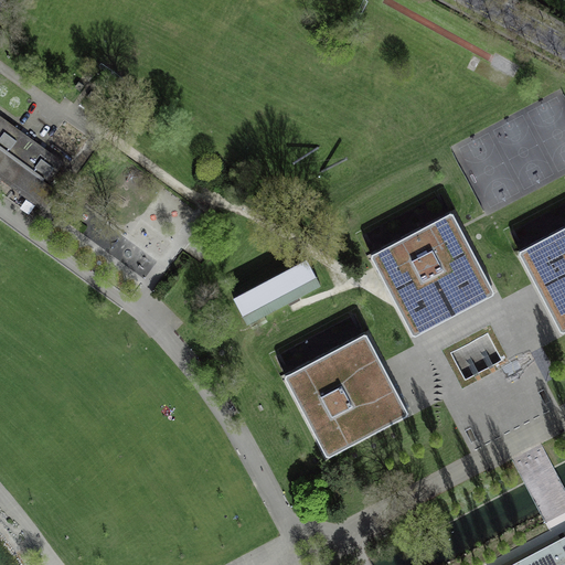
[(86,70),(82,75),(87,80),(92,73),(86,70)]
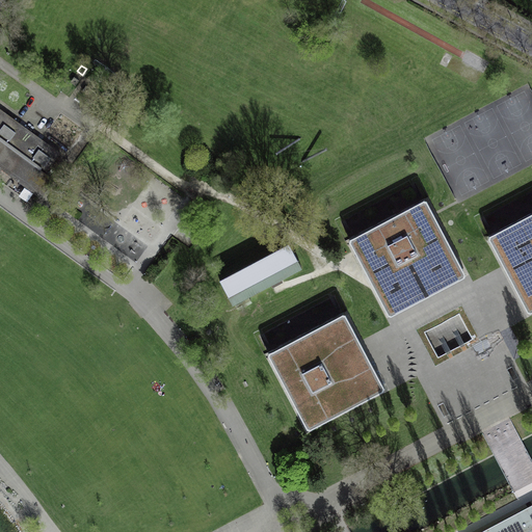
[(94,74),(89,79),(95,83),(99,78),(94,74)]
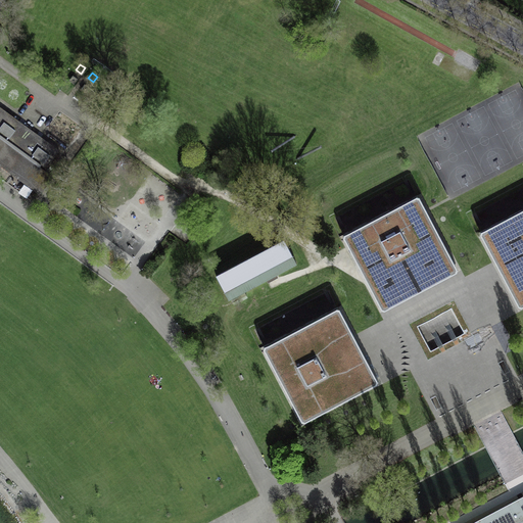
[(73,75),(68,81),(74,84),(78,79),(73,75)]
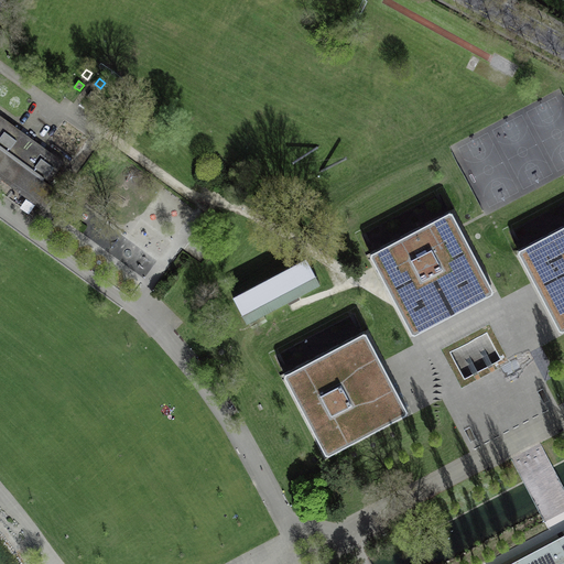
[(91,89),(87,96),(93,99),(97,94),(91,89)]
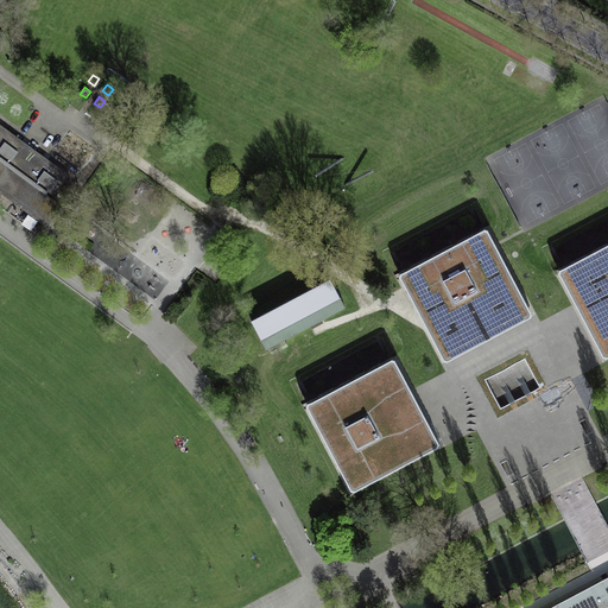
[(0,124),(0,192),(46,227),(62,206),(46,194),(48,192),(54,196),(69,175),(0,124)]
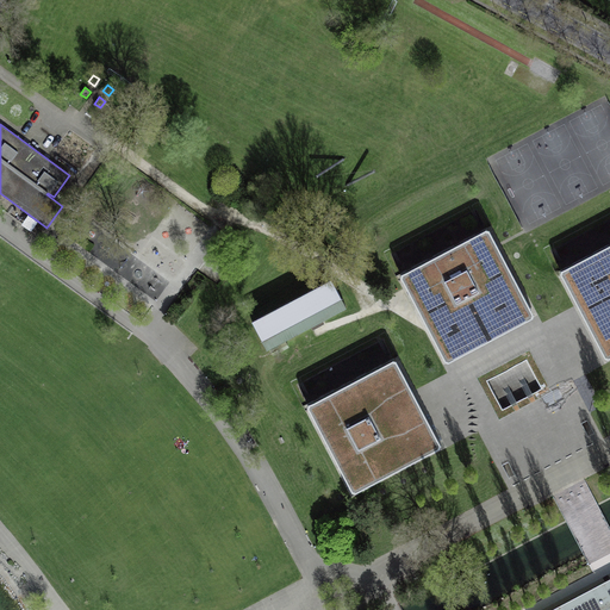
[(490,338),(534,316),(487,229),(400,275),(446,362),(490,338)]
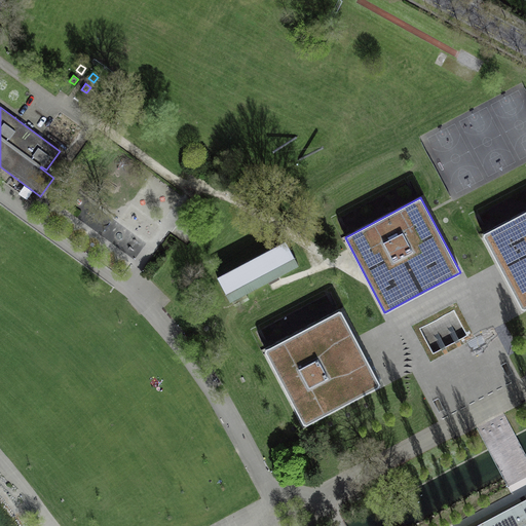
[(502,271),(523,309),(525,307),(525,211),(483,234),(502,271)]
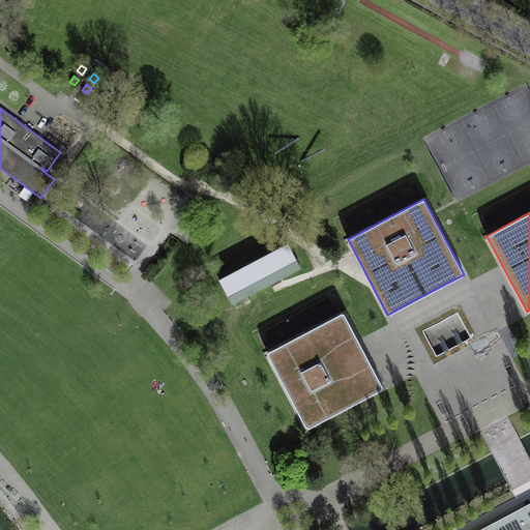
[(282,277),(301,267),(288,242),(218,278),(232,303),(282,277)]
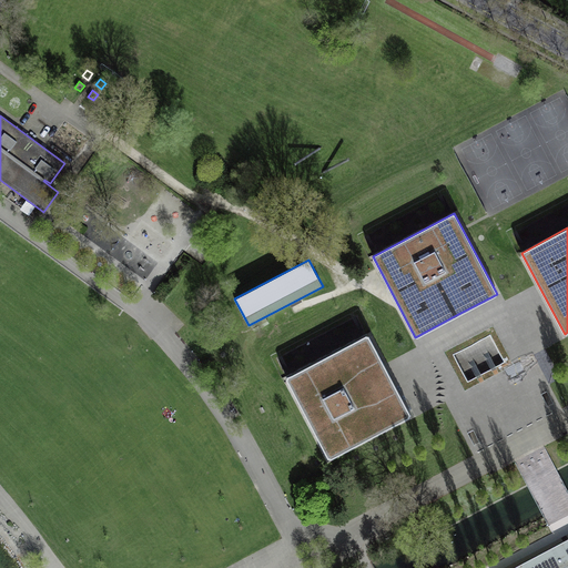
[(367,334),(286,376),(328,458),(409,415),(388,374),(367,334)]
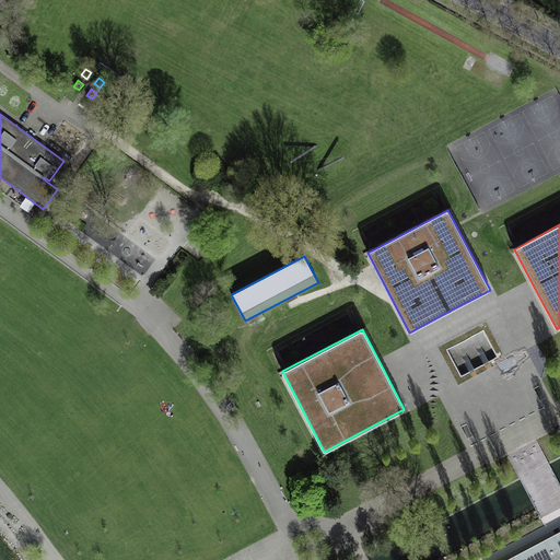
[(559,559),(559,531),(504,559),(559,559)]
